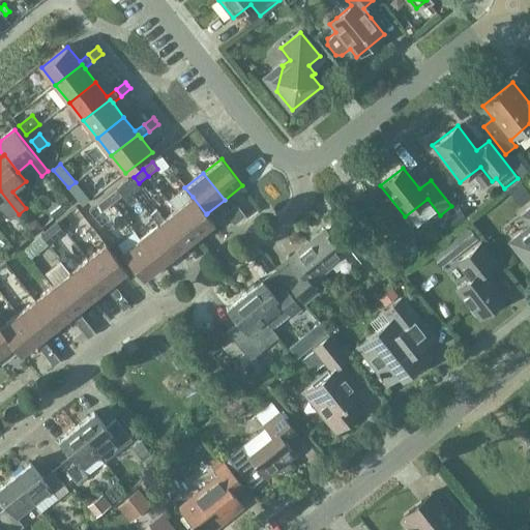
[(524,200),(529,195),(529,194),(521,182),(513,187),(524,200)]
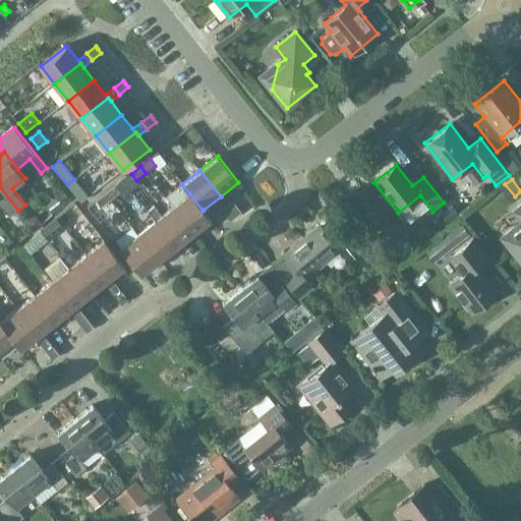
[(111,200),(120,193),(115,186),(106,193),(111,200)]
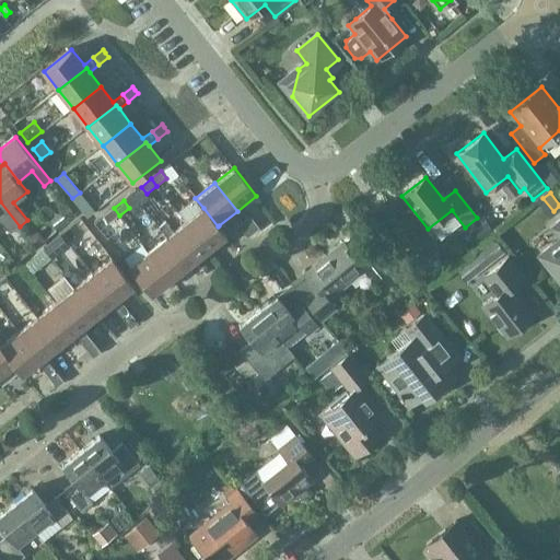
[(0,218),(12,233),(20,226),(0,201),(0,218)]
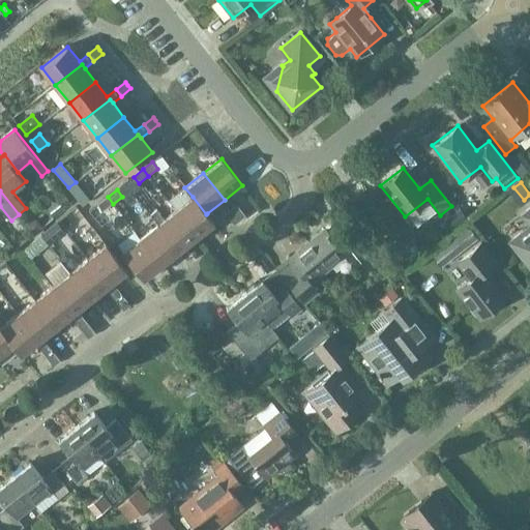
[(104,211),(113,204),(108,197),(98,205),(104,211)]
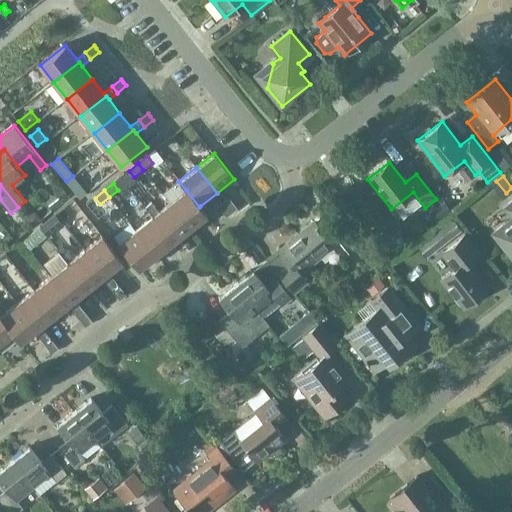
[(207,215),(200,206),(199,207),(186,190),(169,204),(189,229),(207,215)]
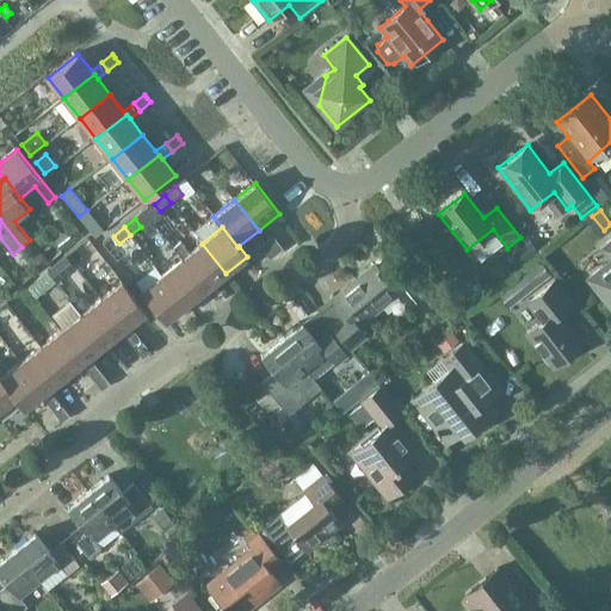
[(173,233),(166,239),(183,259),(181,259),(207,290),(226,273),(202,244),(193,251),(190,253),(173,233)]
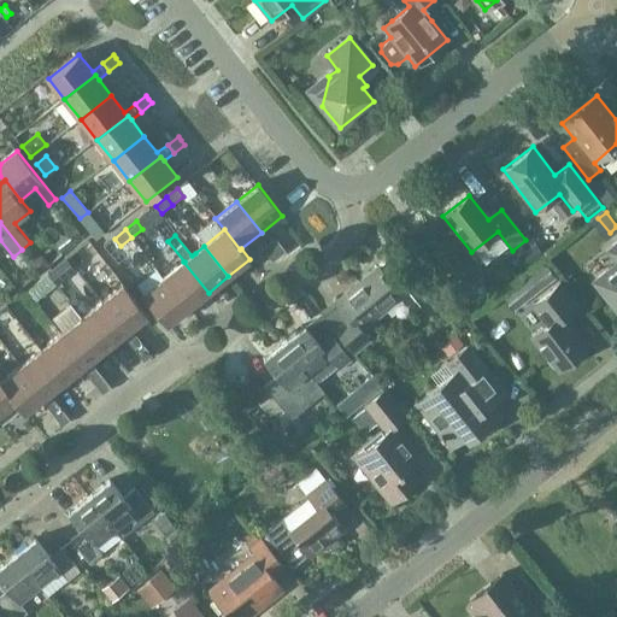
[(54,241),(62,251),(69,246),(60,236),(54,241)]
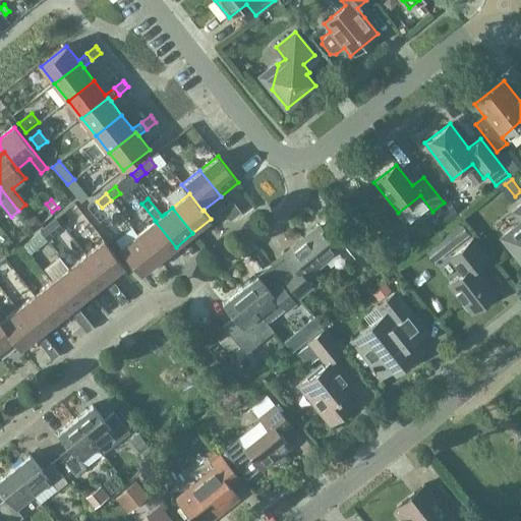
[(233,221),(242,213),(232,201),(223,209),(233,221)]
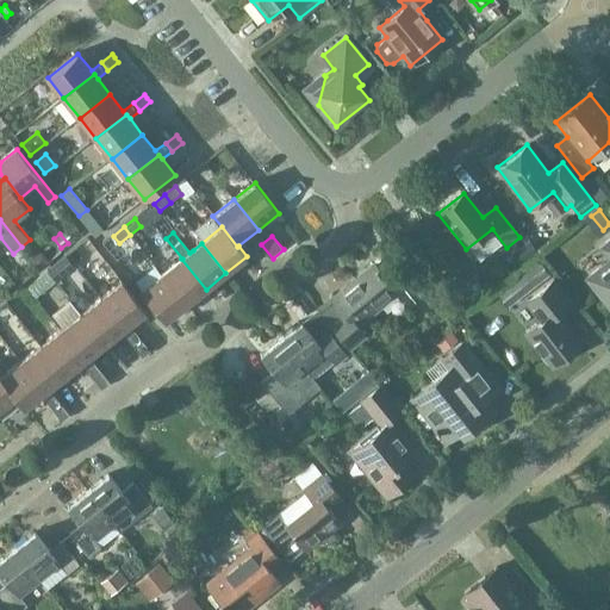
[(609,307),(609,238),(599,248),(609,261),(587,280),(609,307)]
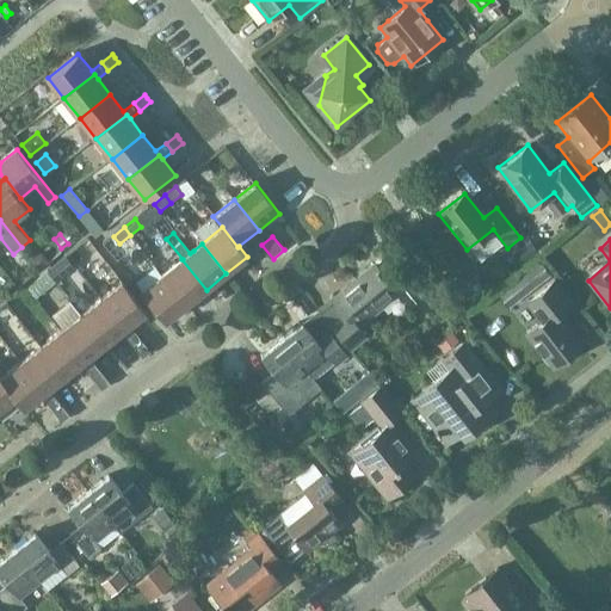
[(529,240),(520,248),(528,258),(537,251),(529,240)]
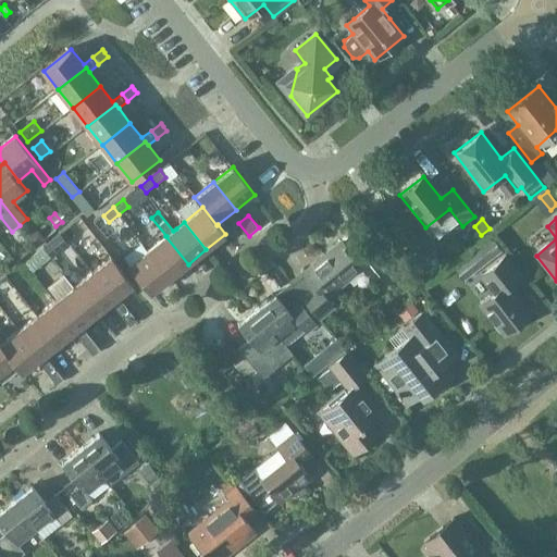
[(35,245),(44,237),(37,230),(28,236),(35,245)]
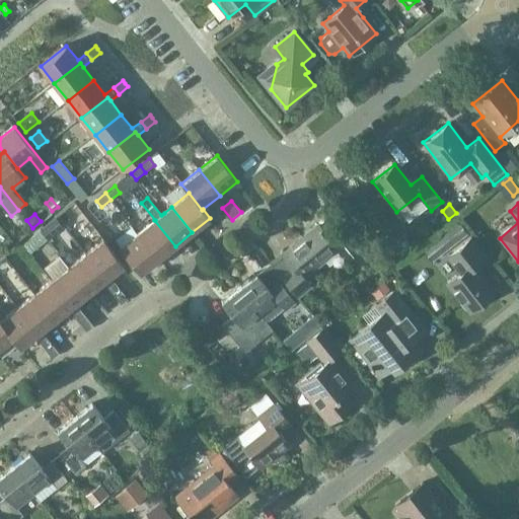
[(48,238),(63,226),(55,216),(40,228),(48,238)]
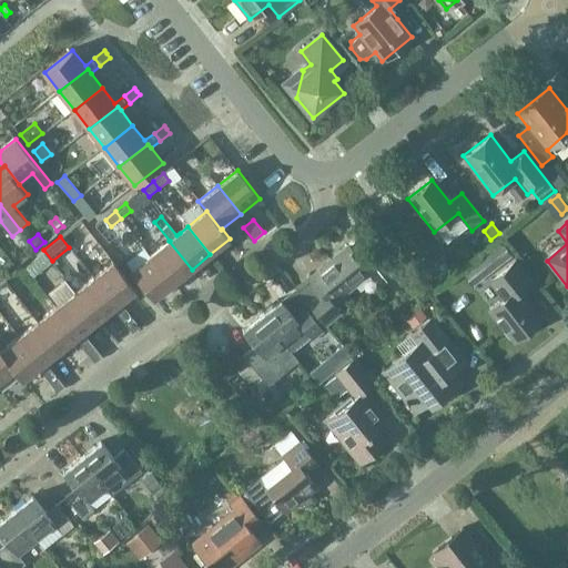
[(173,284),(192,270),(169,241),(151,256),(173,284)]
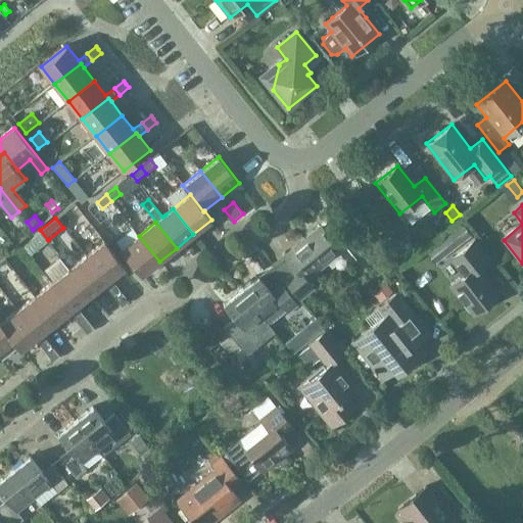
[(461,225),(446,236),(456,247),(470,236),(461,225)]
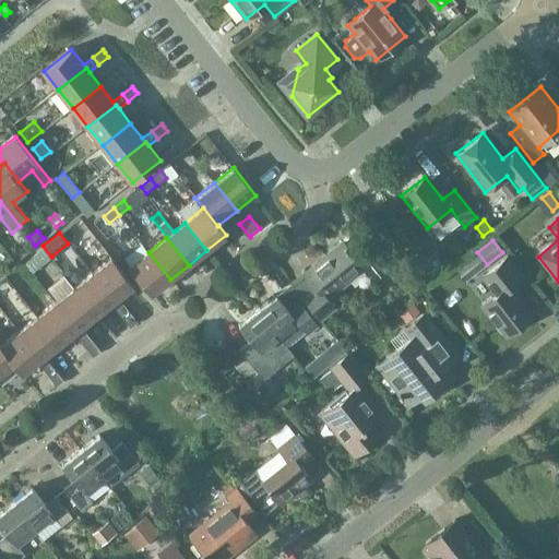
[(329,299),(365,270),(344,244),(306,274),(316,287),(302,298),(321,321),(335,309),(329,299)]
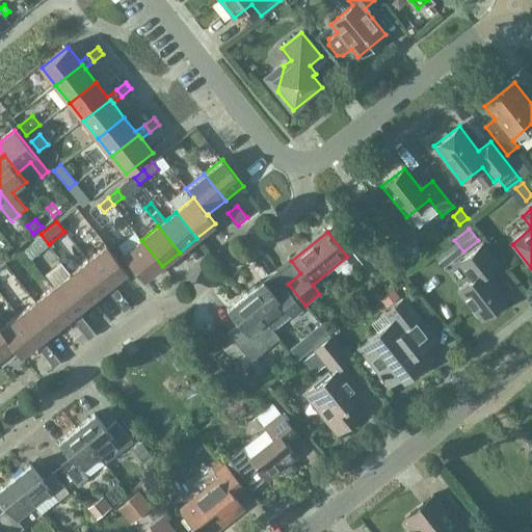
[(144,280),(162,266),(141,240),(124,254),(144,280)]
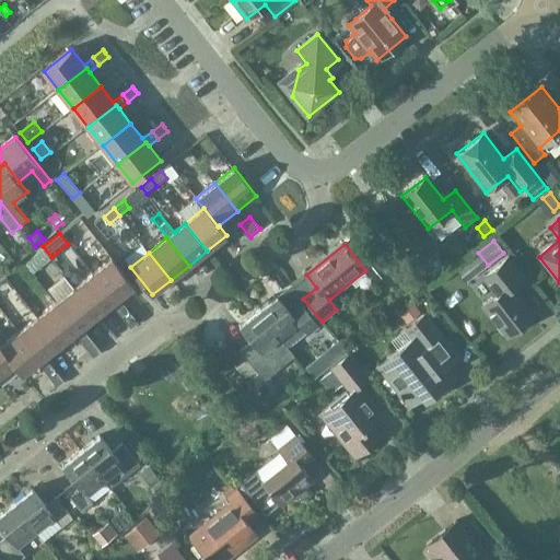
[(505,336),(531,316),(515,296),(517,294),(511,287),(523,277),(508,258),(481,279),(496,295),(481,306),(505,336)]
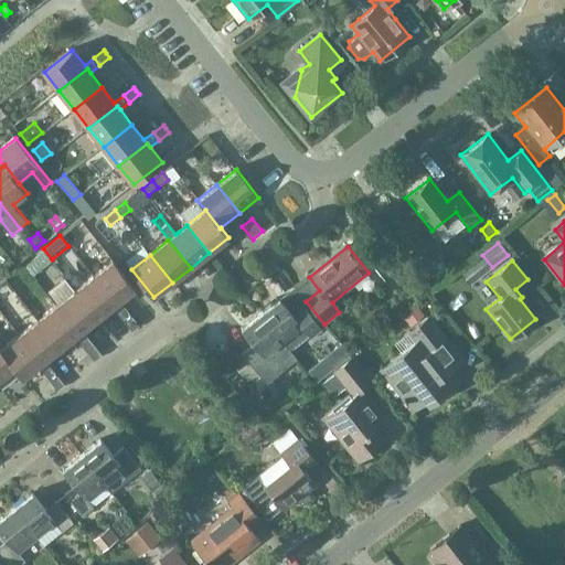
[(117,304),(136,289),(114,262),(95,276),(117,304)]
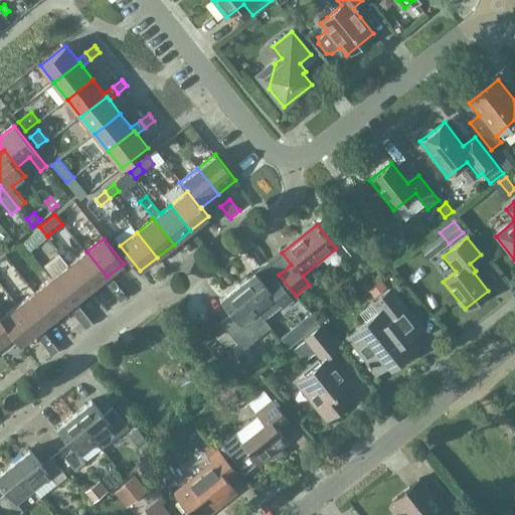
[(89,291),(107,277),(87,251),(69,266),(89,291)]
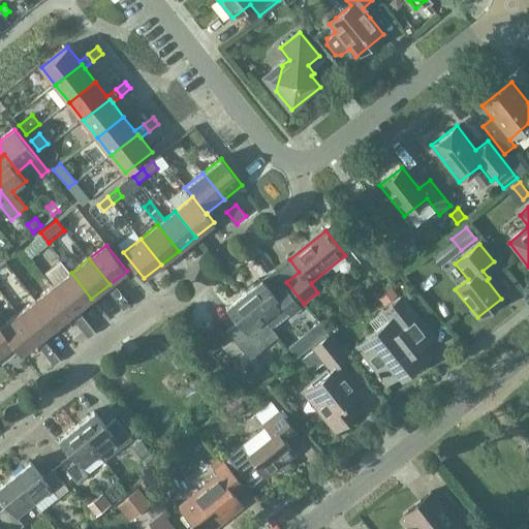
[(73,312),(91,299),(71,273),(55,286),(73,312)]
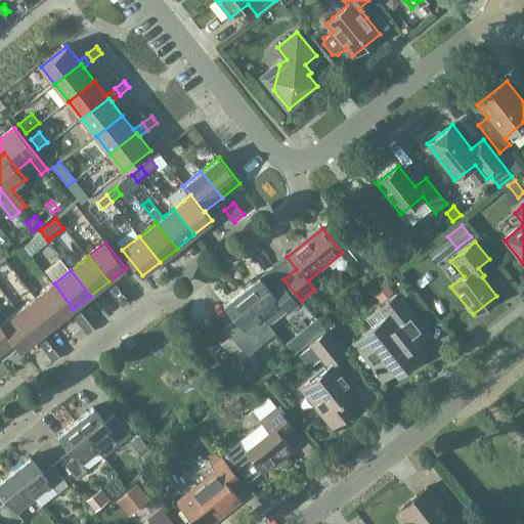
[(287,314),(298,305),(282,286),(271,294),(259,279),(243,293),(269,325),(286,312),(287,314)]
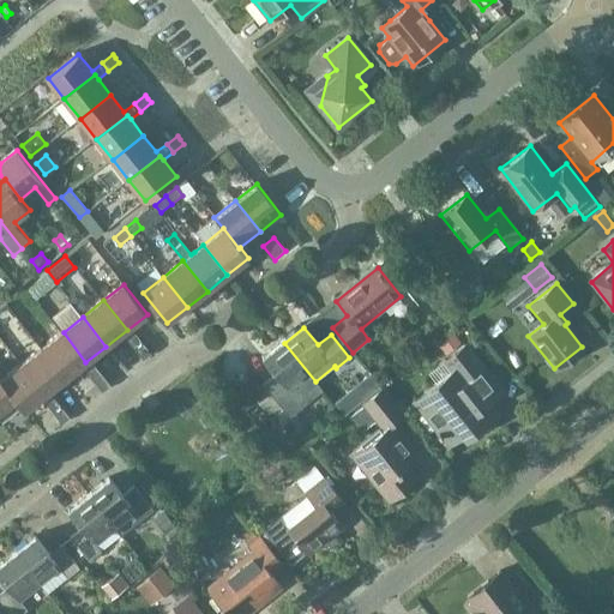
[(455,331),(439,343),(446,353),(462,341),(455,331)]
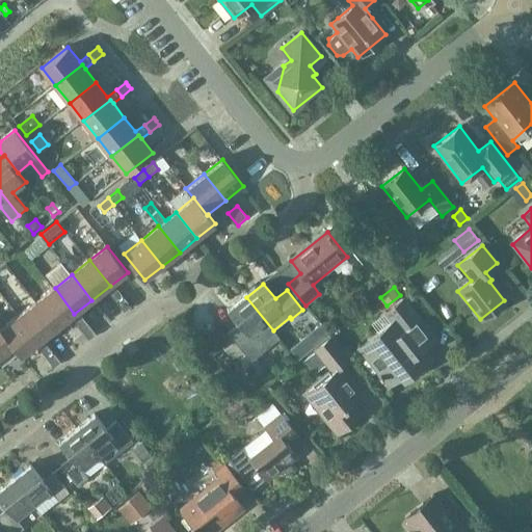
[(56,327),(74,314),(55,288),(37,301),(56,327)]
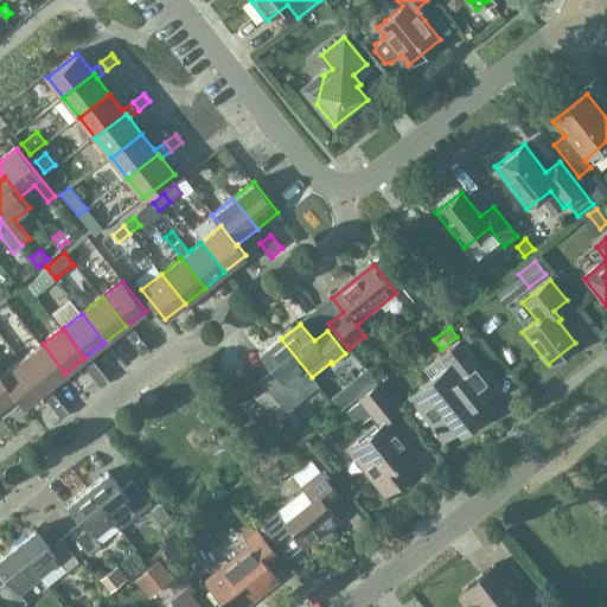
[(134,346),(142,340),(134,330),(127,336),(134,346)]
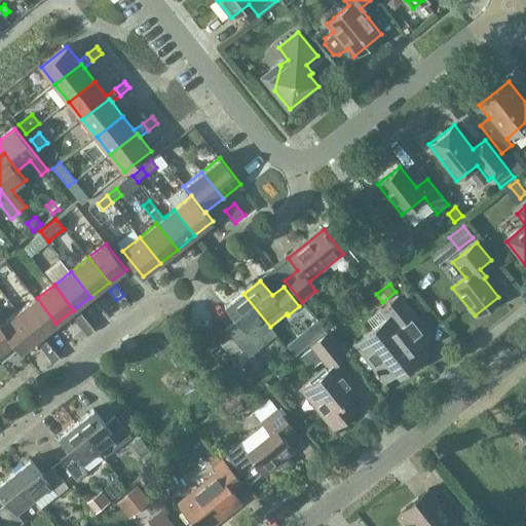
[(276,333),(270,327),(243,294),(227,307),(238,321),(227,330),(248,355),(276,333)]
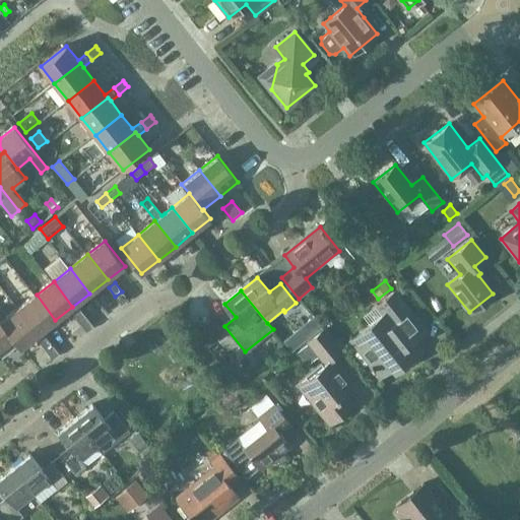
[(122,305),(128,300),(122,291),(115,297),(122,305)]
